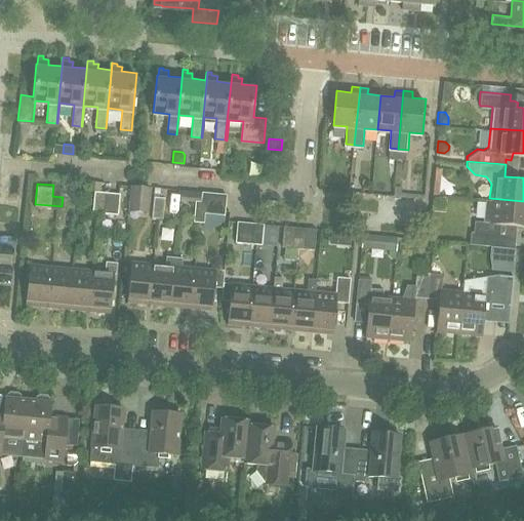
[(148,210),(150,198),(151,186),(132,184),(129,208),(148,210)]
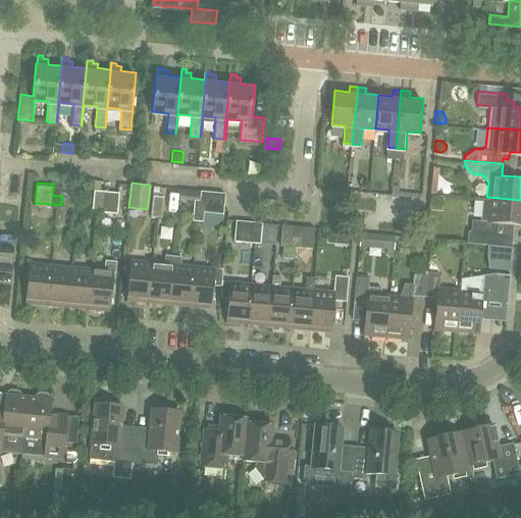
[(63,185),(53,184),(52,195),(62,196),(63,185)]
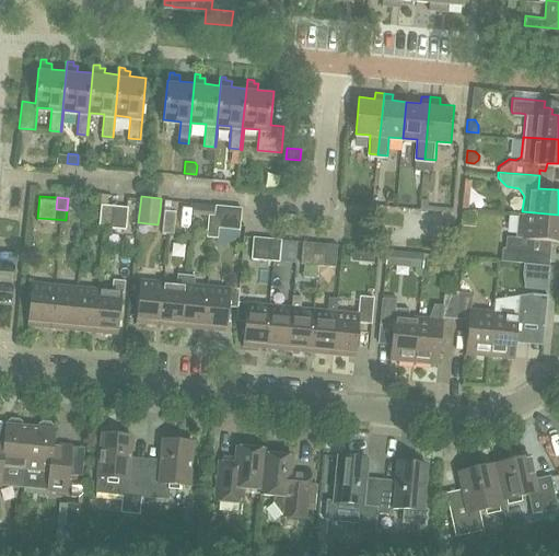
[(129,205),(101,201),(100,213),(112,215),(111,224),(126,227),(129,205)]
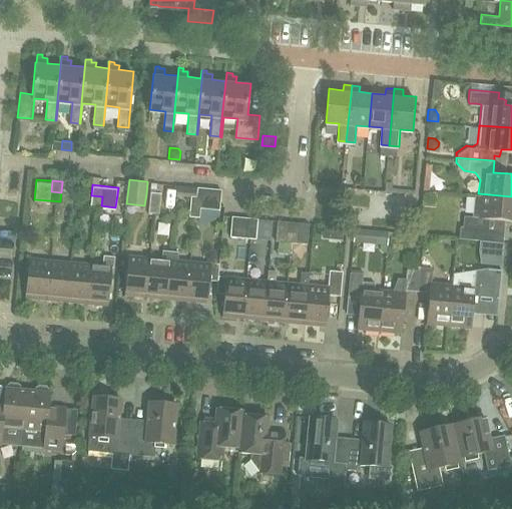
[(197,185),(196,194),(192,194),(190,203),(200,205),(200,206),(220,207),(221,187),(197,185)]
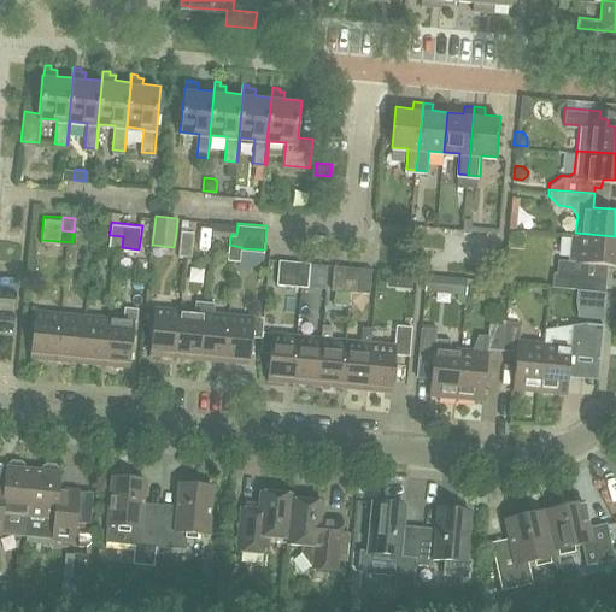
[(194,230),(182,229),(181,241),(193,242),(194,230)]
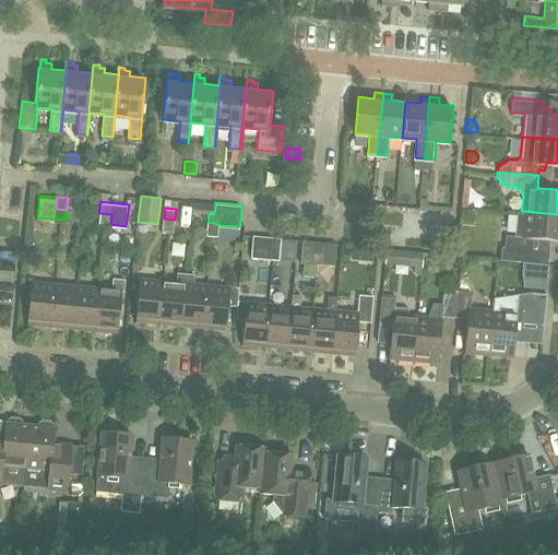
[(557,238),(557,214),(521,211),(521,212),(515,211),(513,234),(507,234),(506,247),(531,249),(532,236),(557,238)]
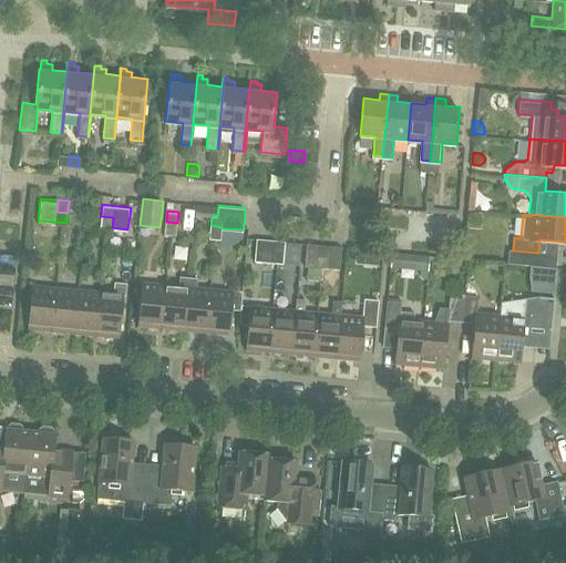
[(100,226),(112,227),(113,217),(101,216),(100,226)]
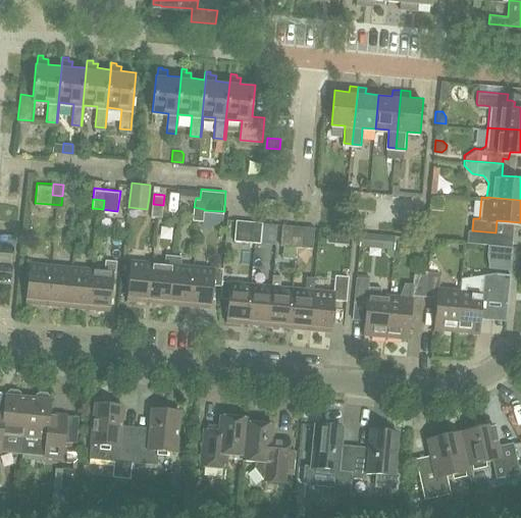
[(162,215),(163,205),(153,204),(152,214),(162,215)]
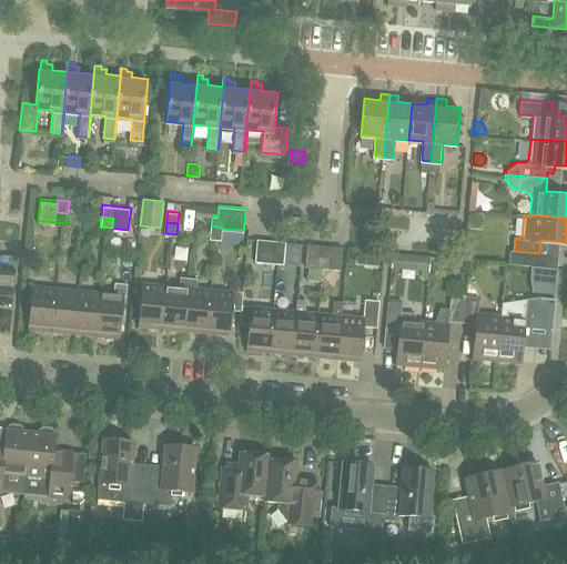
[(221,239),(222,229),(222,228),(211,225),(210,237),(221,239)]
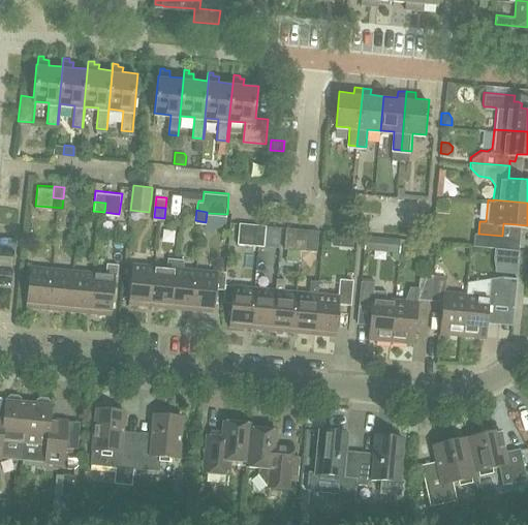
[(238,242),(253,243),(264,244),(265,234),(254,233),(255,222),(240,220),(238,242)]
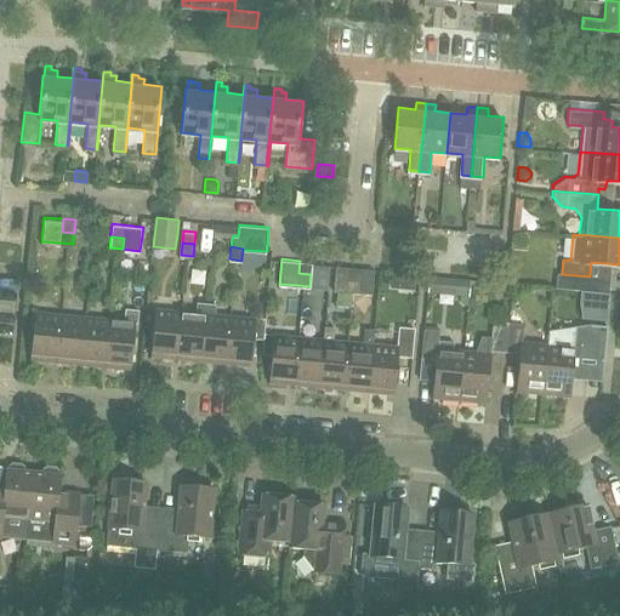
[(312,262),(300,261),(299,273),(311,274),(312,262)]
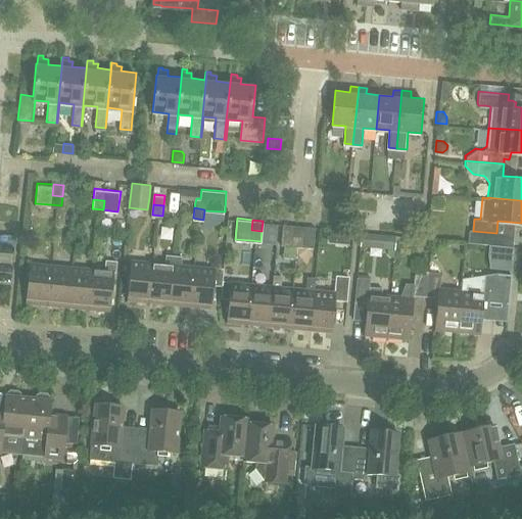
[(281,243),(291,244),(301,245),(303,235),(292,234),(293,224),(283,223),(281,243)]
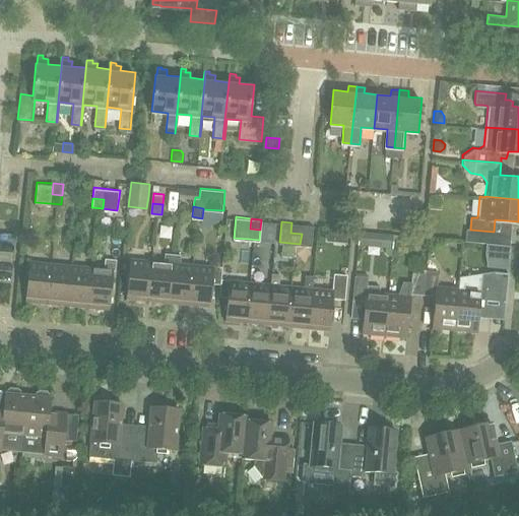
[(314,224),(303,223),(292,222),(290,233),(302,234),(300,244),(312,245),(314,224)]
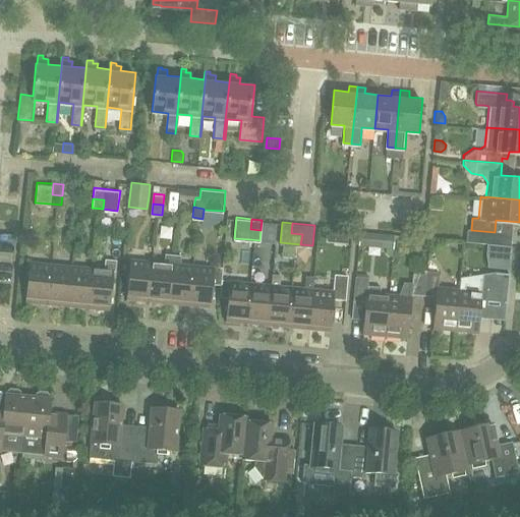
[(392,246),(393,233),(359,230),(358,243),(392,246)]
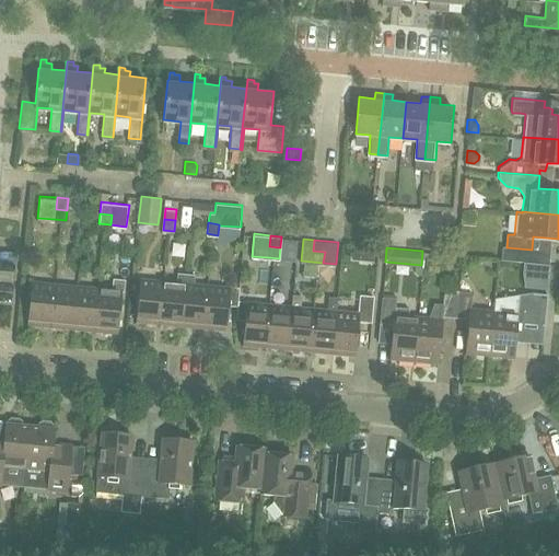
[(530,286),(547,287),(549,263),(532,261),(530,286)]
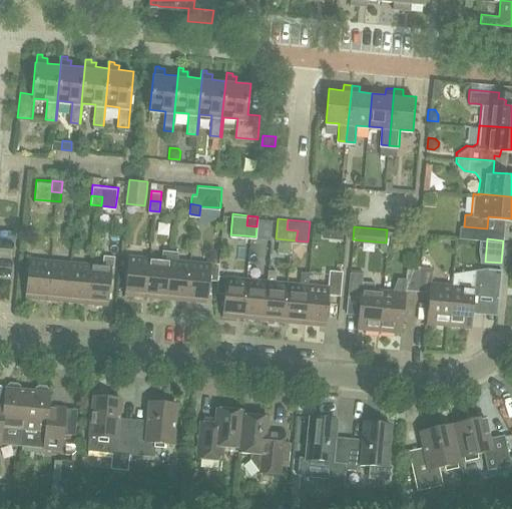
[(146,295),(167,297),(171,248),(162,247),(162,257),(150,256),(146,295)]
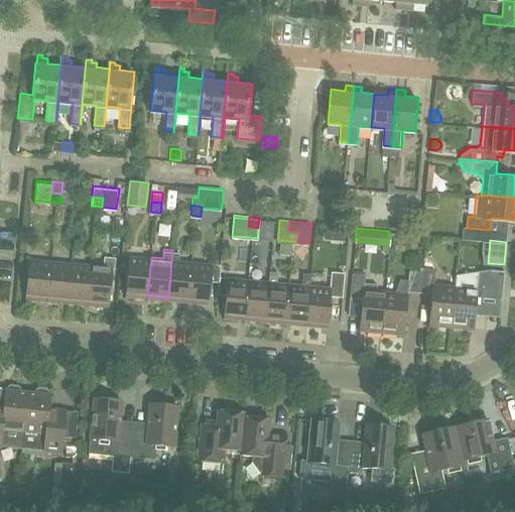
[(168,298),(187,300),(191,261),(180,260),(180,251),(172,250),(168,298)]
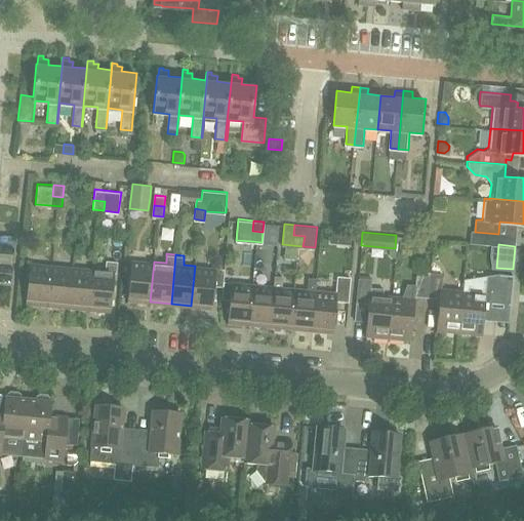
[(107,258),(105,270),(93,268),(89,308),(111,310),(114,272),(117,272),(119,259),(107,258)]
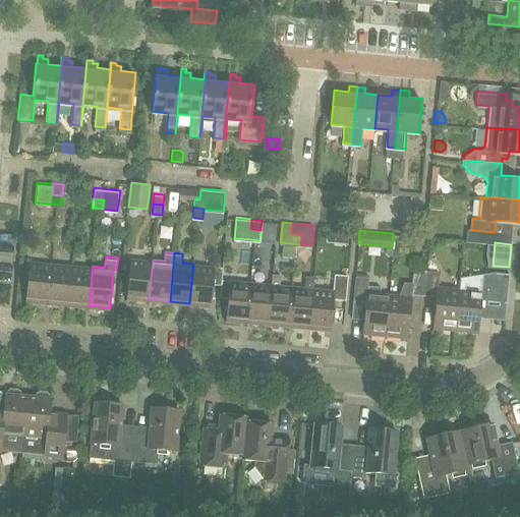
[(127,297),(149,299),(153,260),(131,257),(127,297)]
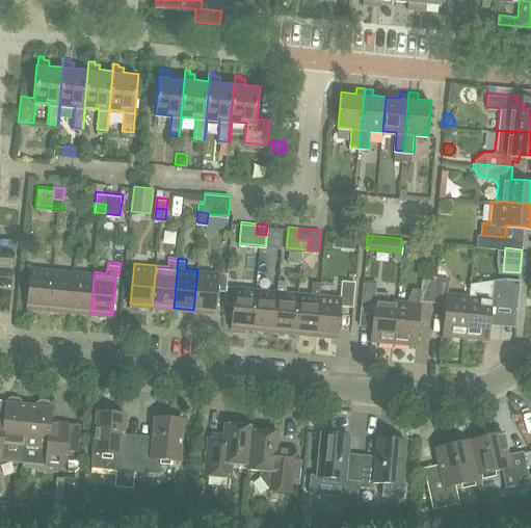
[(26,306),(48,308),(51,268),(29,266),(26,306)]
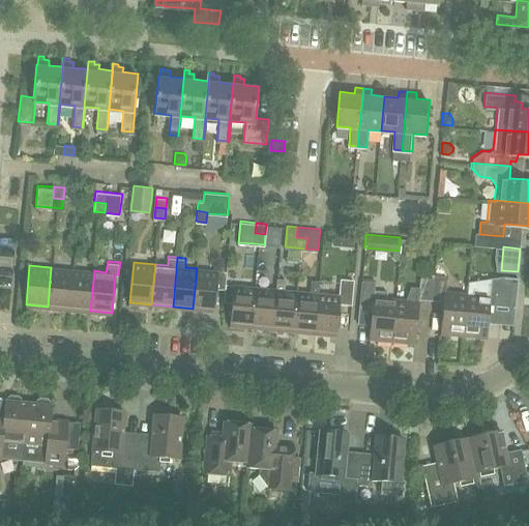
[(48,307),(68,309),(72,269),(51,267),(48,307)]
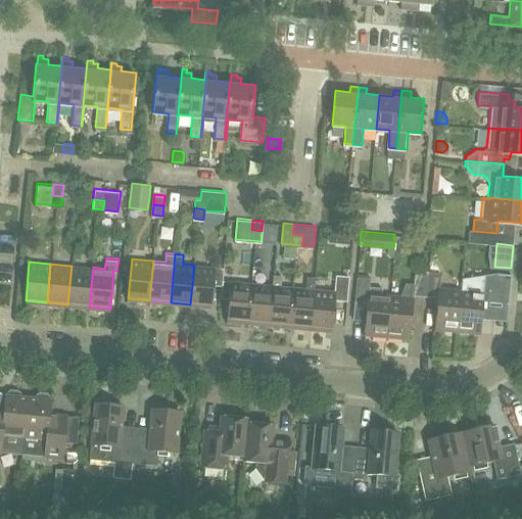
[(223,268),(194,265),(190,304),(212,307),(215,284),(222,284),(222,280),(223,268)]
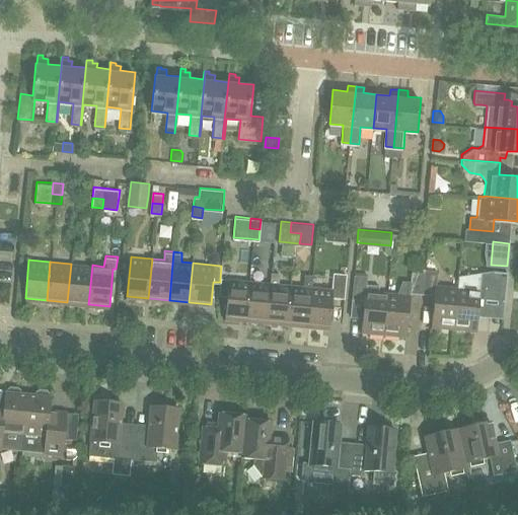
[(67,302),(88,304),(92,265),(71,264),(67,302)]
